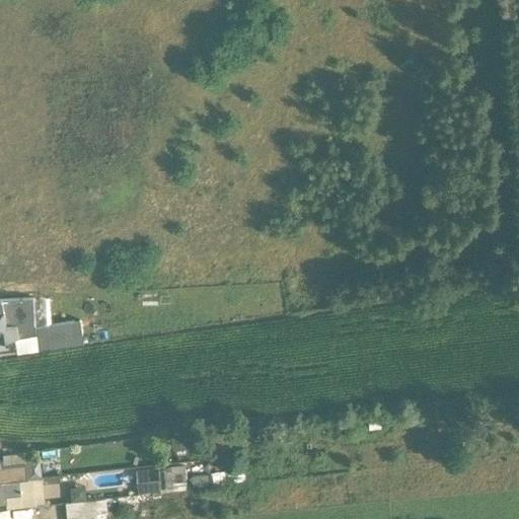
[(39,351),(82,344),(78,320),(33,327),(30,297),(0,299),(0,340),(35,335),(39,351)]
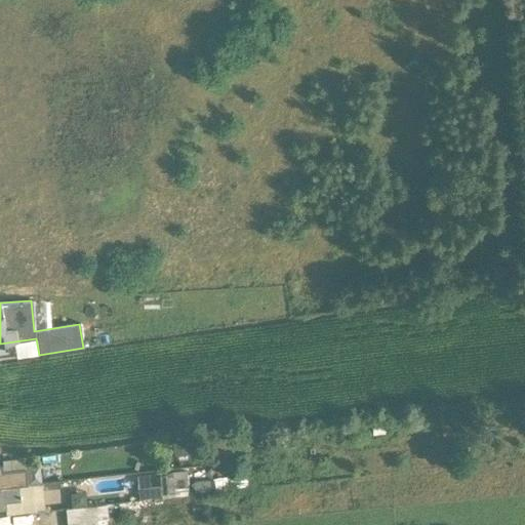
[(385,421),(371,422),(372,436),(385,435),(385,421)]
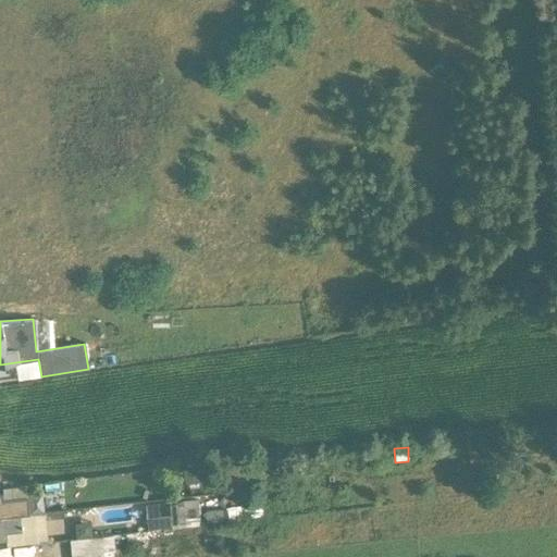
[(186,469),(182,469),(184,483),(206,481),(203,462),(185,465),(186,469)]
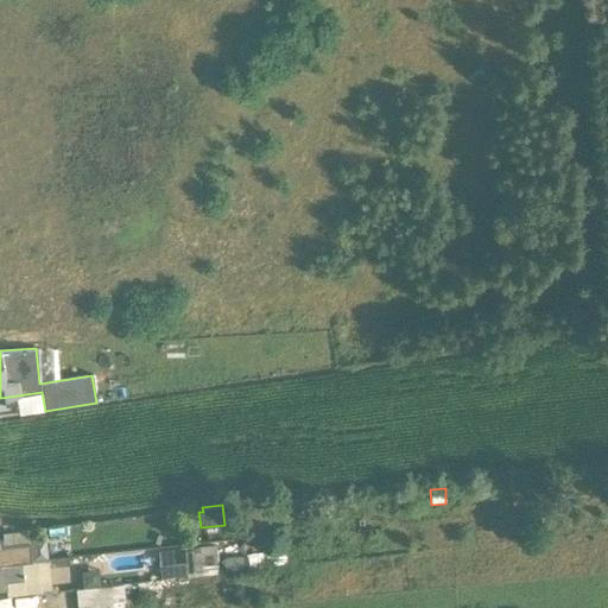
[(0,538),(0,564),(32,562),(29,531),(1,533),(2,538),(0,538)]
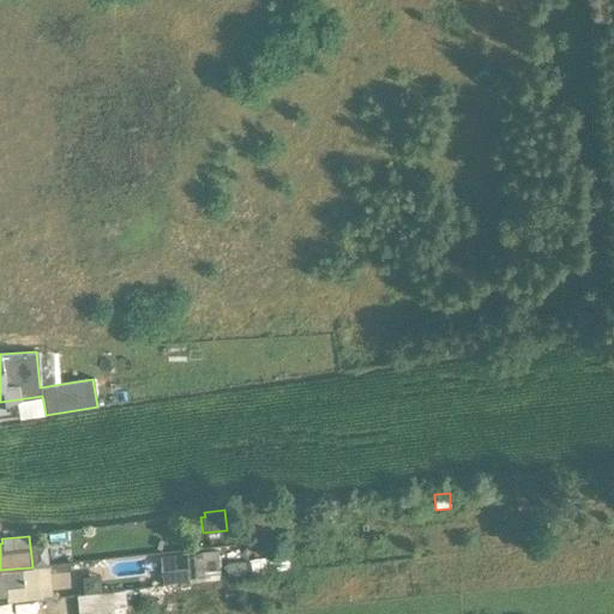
[(188,553),(160,557),(162,585),(226,579),(223,549),(200,552),(188,555),(188,553)]
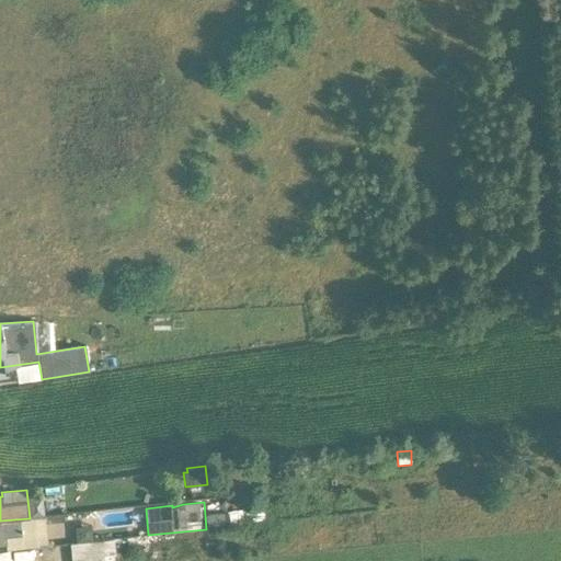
[(245,510),(212,513),(213,526),(231,525),(264,522),(263,510),(245,512),(245,510)]
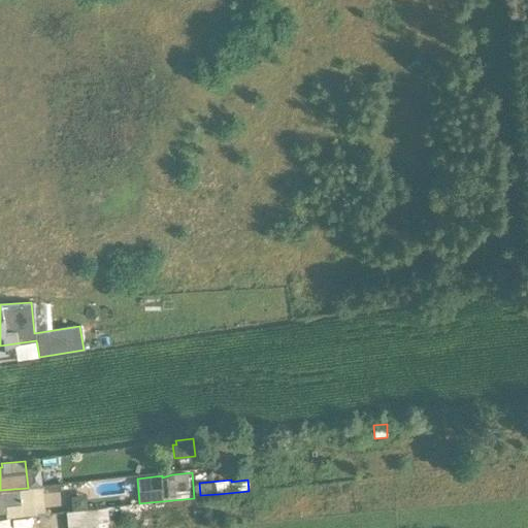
[(0,490),(0,512),(5,512),(5,517),(44,513),(42,493),(59,491),(58,486),(28,488),(0,490)]
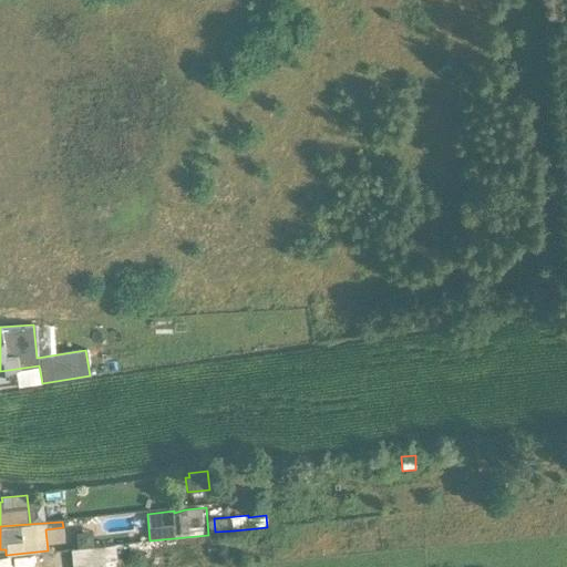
[(76,548),(92,547),(91,534),(91,532),(75,533),(76,548)]
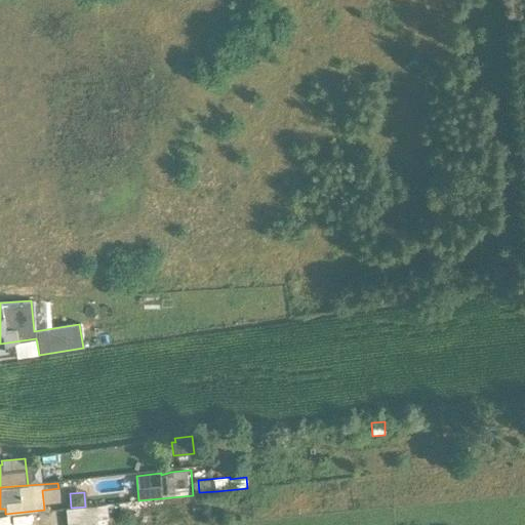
[(66,509),(66,524),(82,524),(107,523),(106,506),(66,509)]
